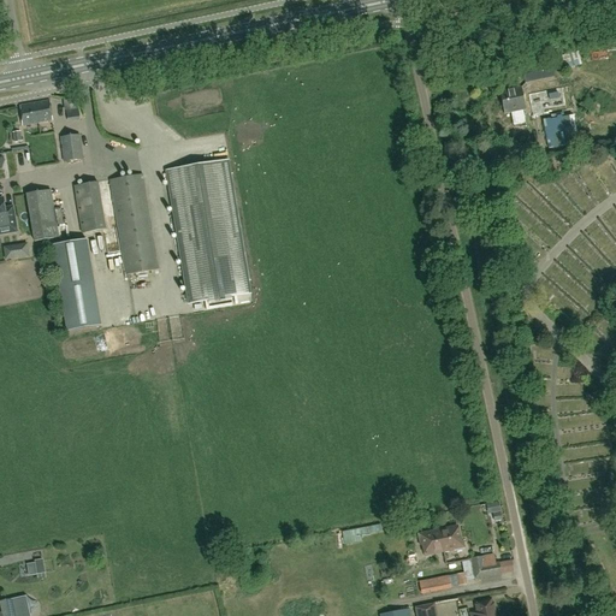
[(551,63),(522,69),(526,83),(554,77),(551,63)]
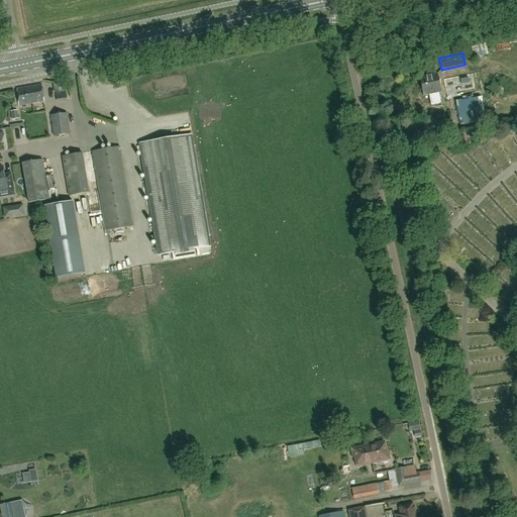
[(423,96),(441,92),(437,74),(419,77),(423,96)]
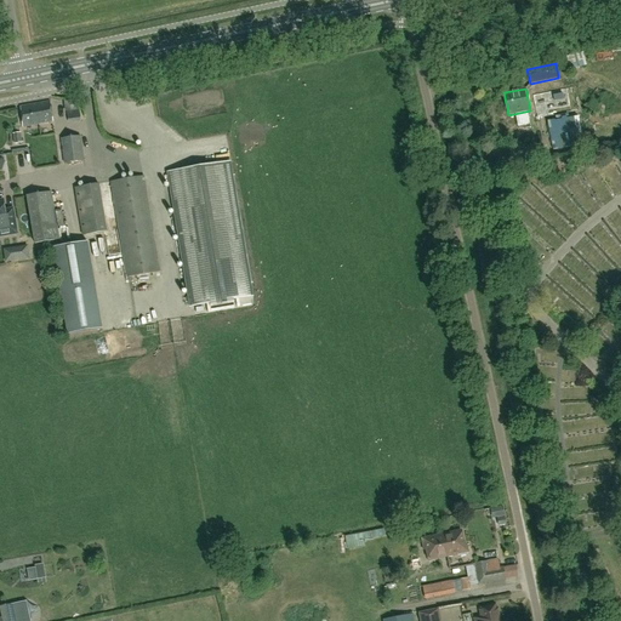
[(157,109),(155,98),(136,102),(138,113),(157,109)]
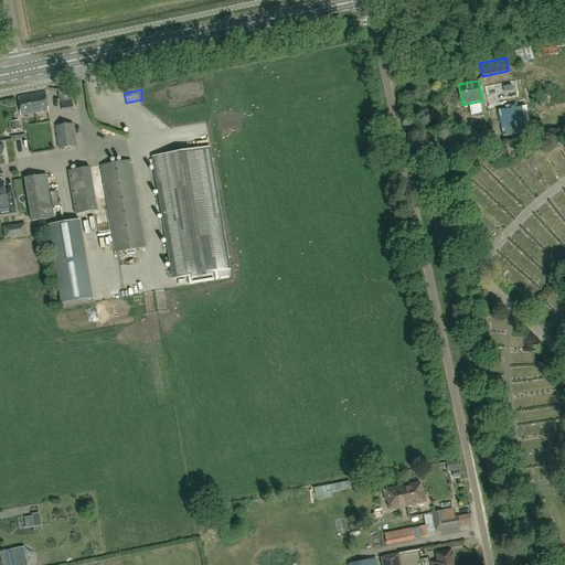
[(45,93),(17,97),(20,116),(49,110),(45,93)]
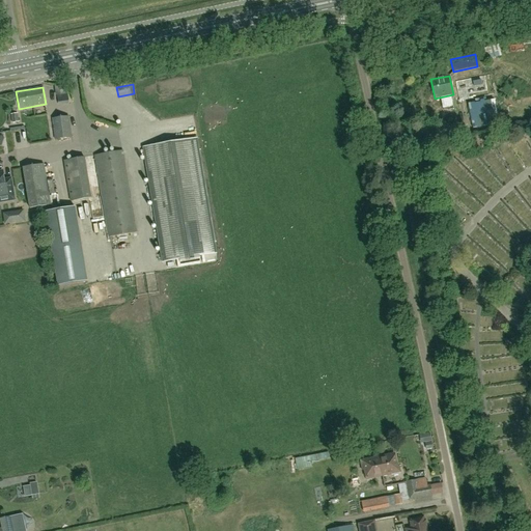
[(59,105),(68,104),(67,94),(57,95),(59,105)]
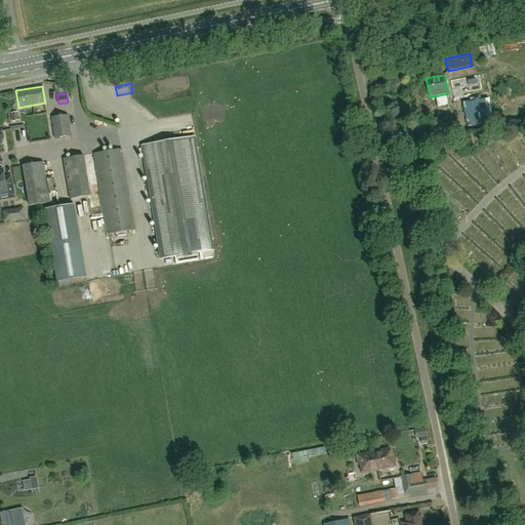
[(471,113),(492,107),(490,98),(469,105),(471,113)]
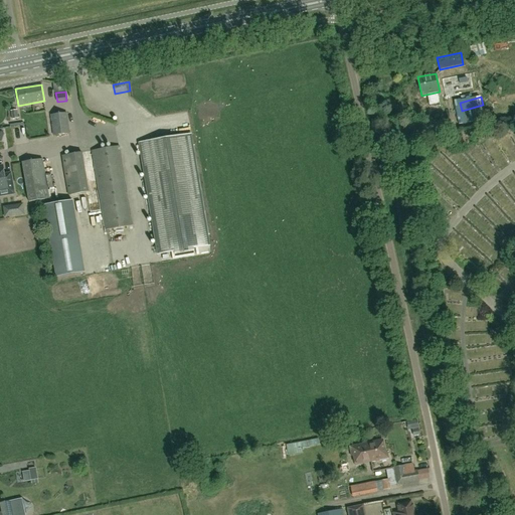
[(53,137),(69,134),(66,113),(50,115),(53,137)]
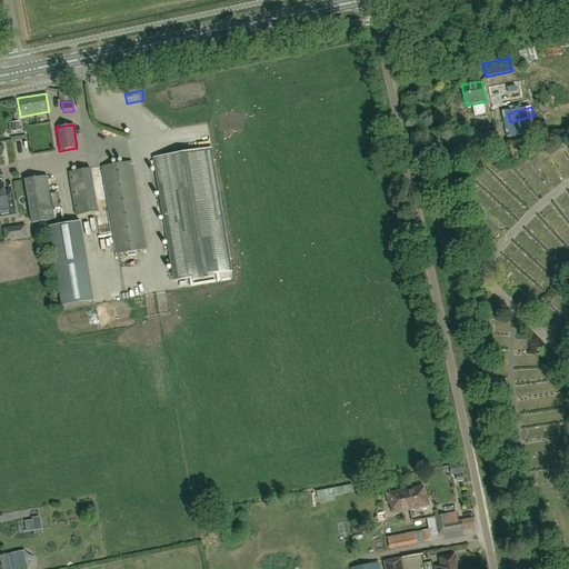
[(457,131),(450,133),(452,145),(469,140),(468,136),(458,138),(457,131)]
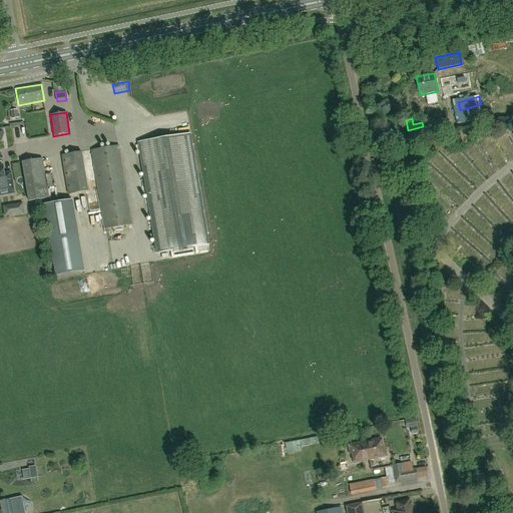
[(92,120),(89,125),(100,130),(102,125),(92,120)]
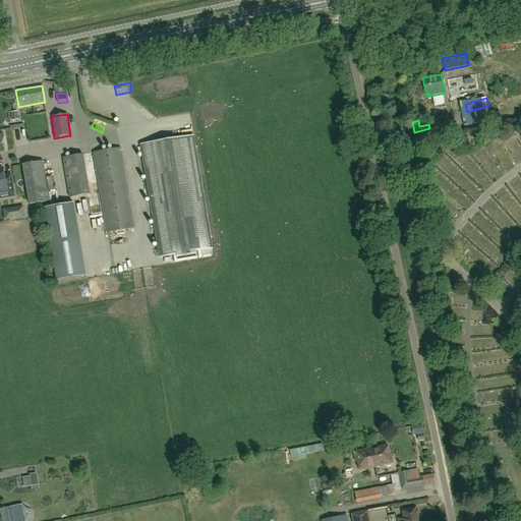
[(212,248),(193,136),(139,146),(159,257),(174,255),(175,262),(196,257),(195,251),(212,248)]
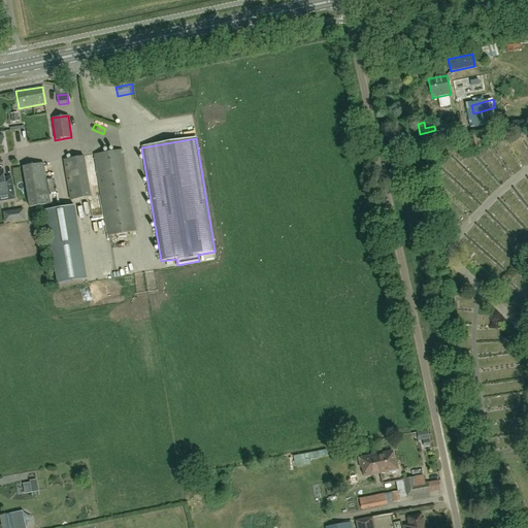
[(107,236),(136,231),(122,150),(94,155),(107,236)]
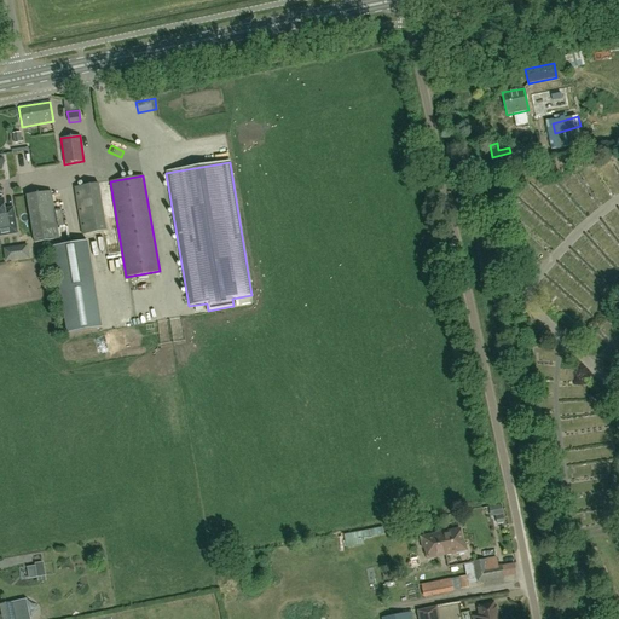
[(74,187),(82,236),(106,231),(98,184),(74,187)]
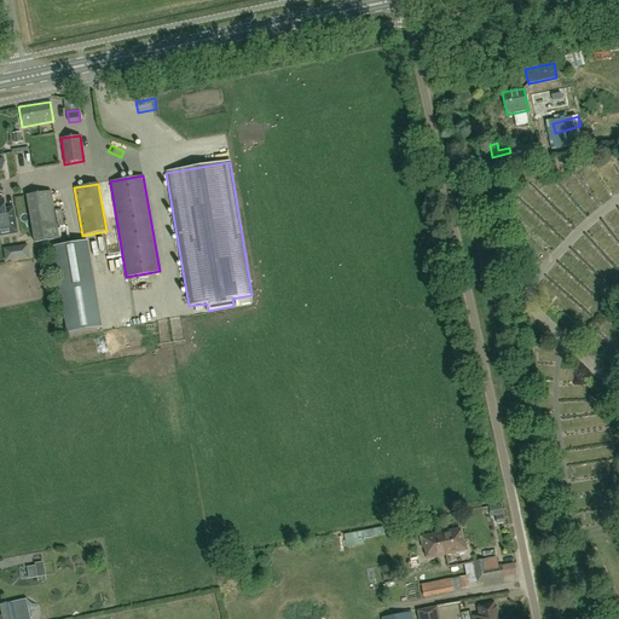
[(34,243),(48,241),(59,239),(51,191),(27,196),(34,243)]
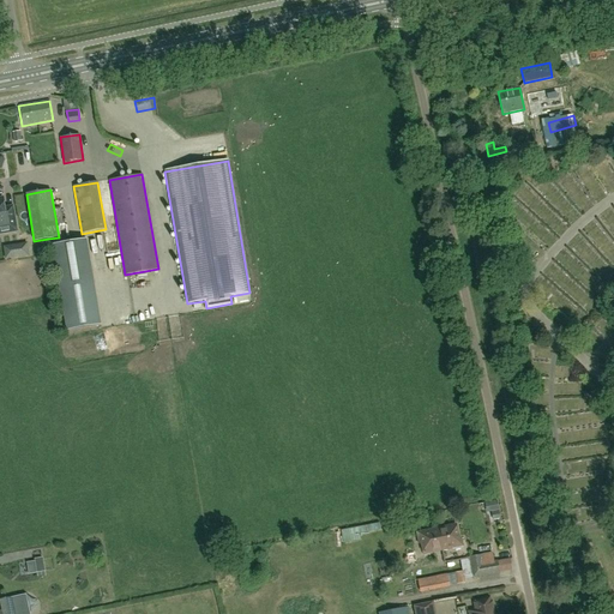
[(0,197),(0,235),(18,233),(13,205),(5,208),(4,197),(0,197)]
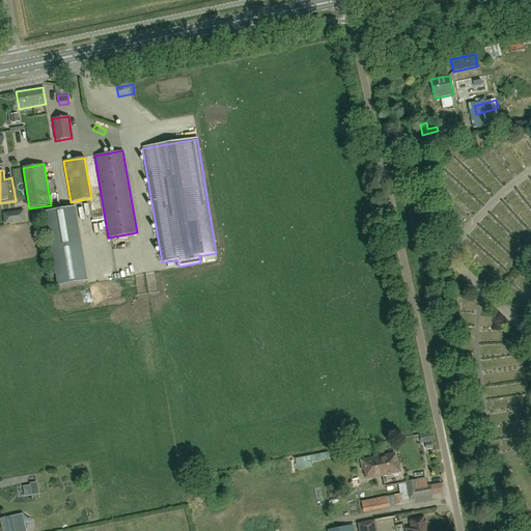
[(78,207),(49,212),(61,285),(90,281),(78,207)]
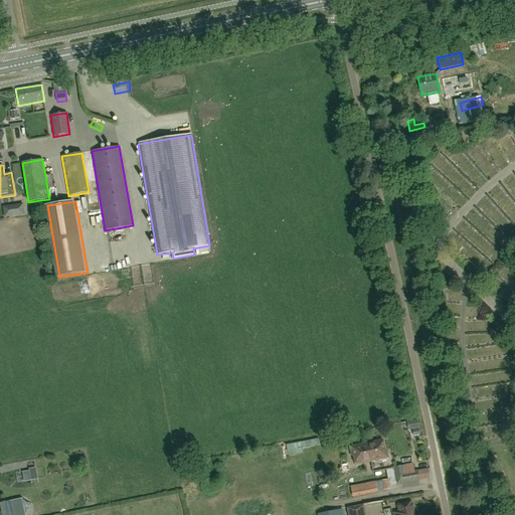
[(29,212),(26,203),(6,209),(8,218),(29,212)]
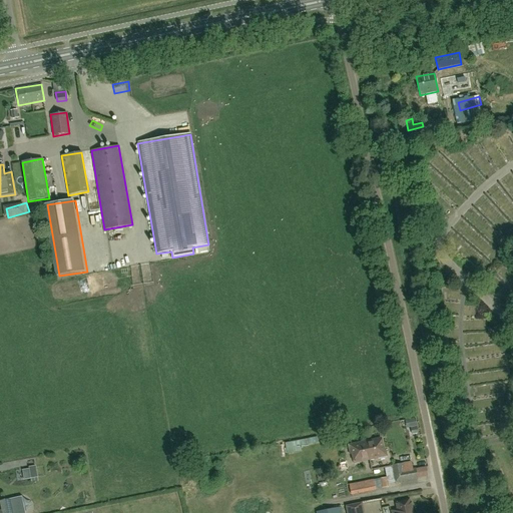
[(503,296),(500,301),(504,304),(499,311),(503,314),(511,301),(503,296)]
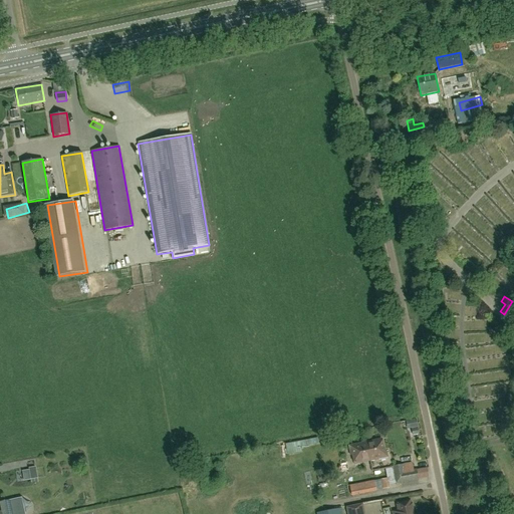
[(369,460),(378,459),(378,461),(384,459),(387,457),(386,452),(383,452),(381,440),(364,444),(365,451),(367,451),(369,460)]
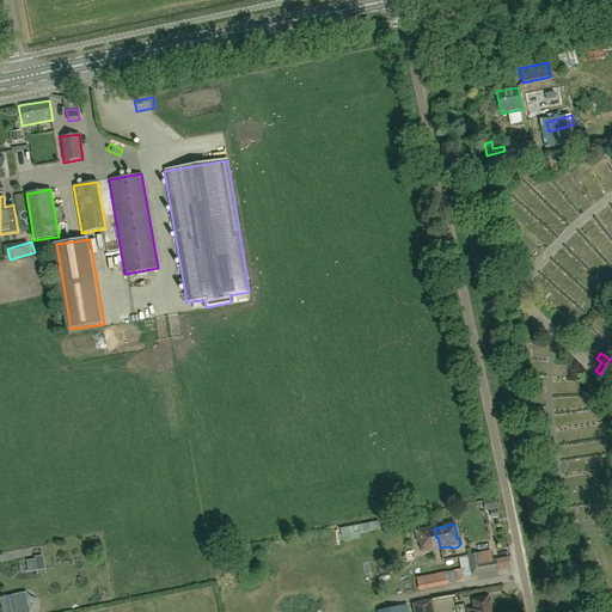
[(418,542),(420,542),(422,552),(440,548),(438,537),(435,537),(434,528),(418,531),(418,533),(416,534),(418,542)]
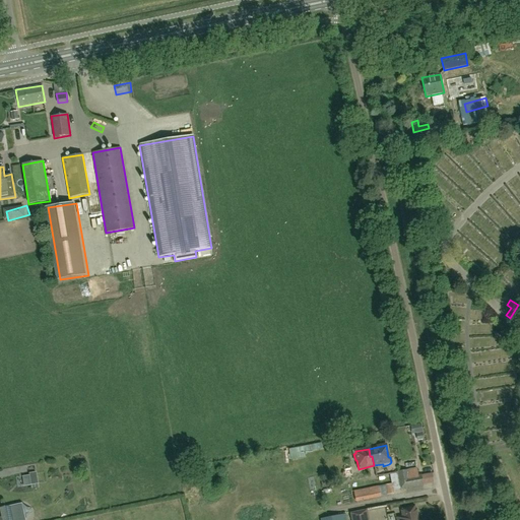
[(410,488),(409,477),(407,470),(398,472),(400,490),(410,488)]
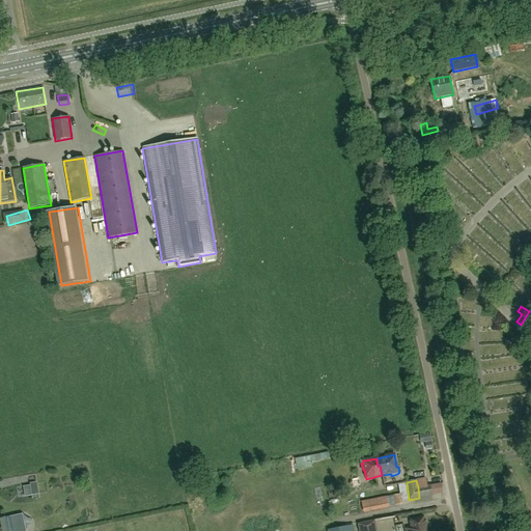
[(436,493),(445,493),(444,484),(435,485),(436,493)]
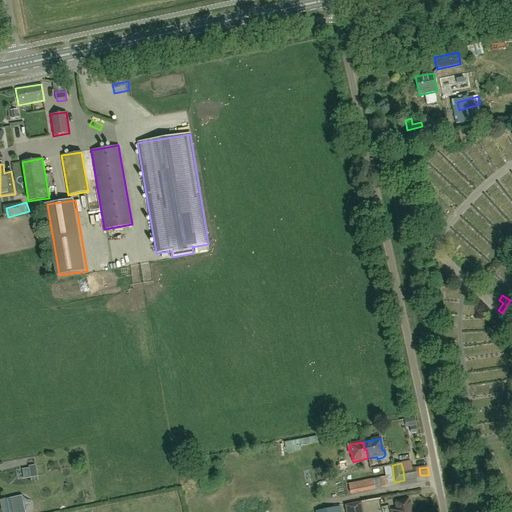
[(414,468),(403,470),(404,480),(416,478),(414,468)]
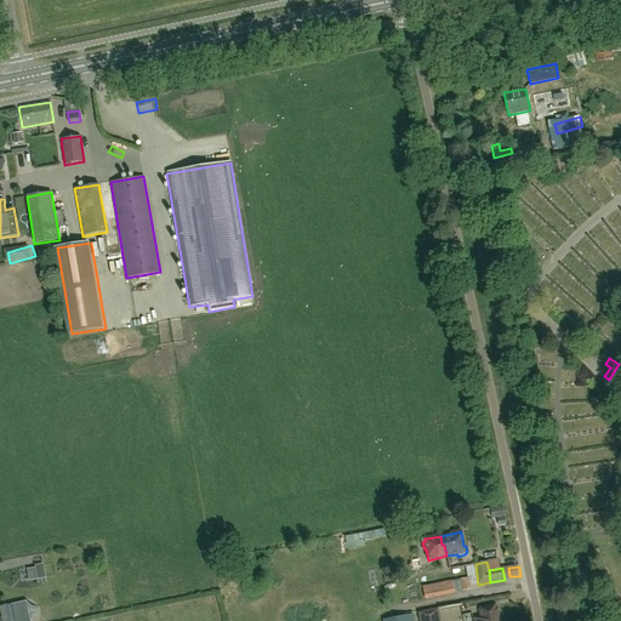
[(450,581),(428,587),(433,599),(454,593),(450,581)]
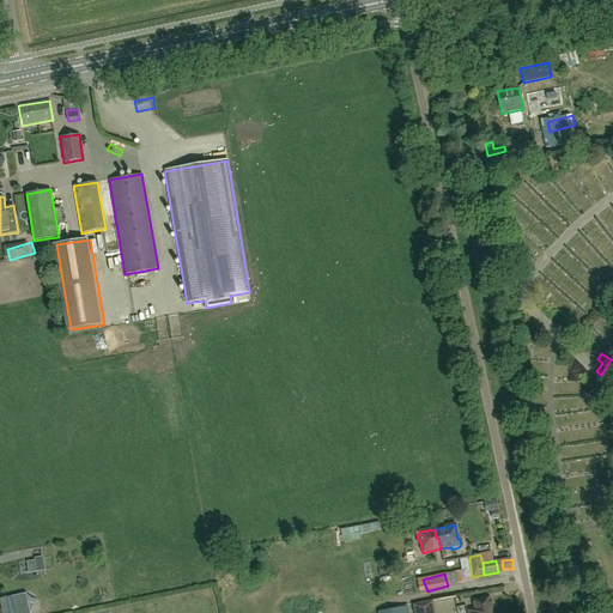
[(0,602),(1,610),(0,610),(0,612),(26,612),(30,612),(26,594),(22,594),(0,599),(0,602)]
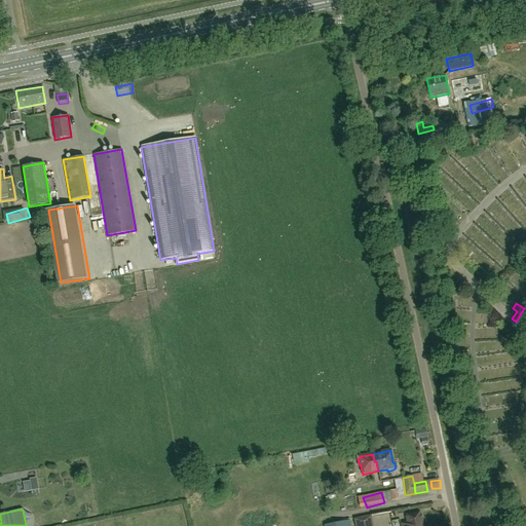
[(422,525),(420,514),(406,516),(408,524),(403,524),(402,525),(422,525)]
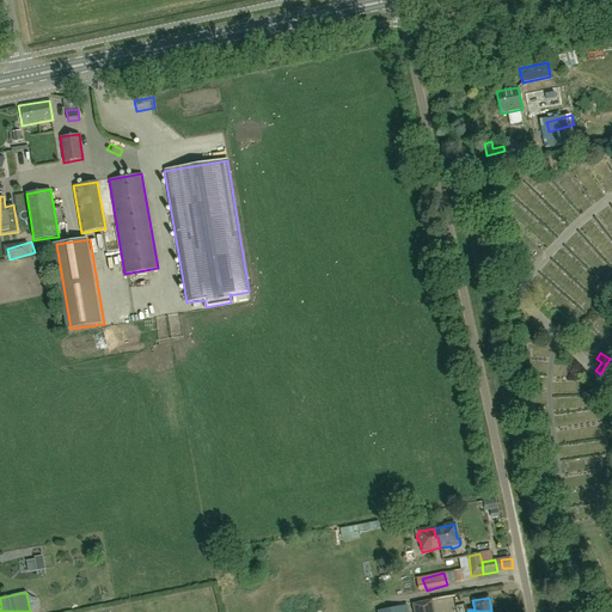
[(432,611),(430,601),(414,605),(415,611),(432,611)]
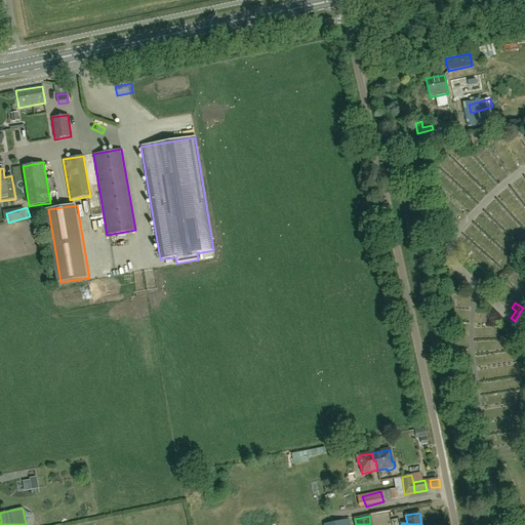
All buildings are outlined.
